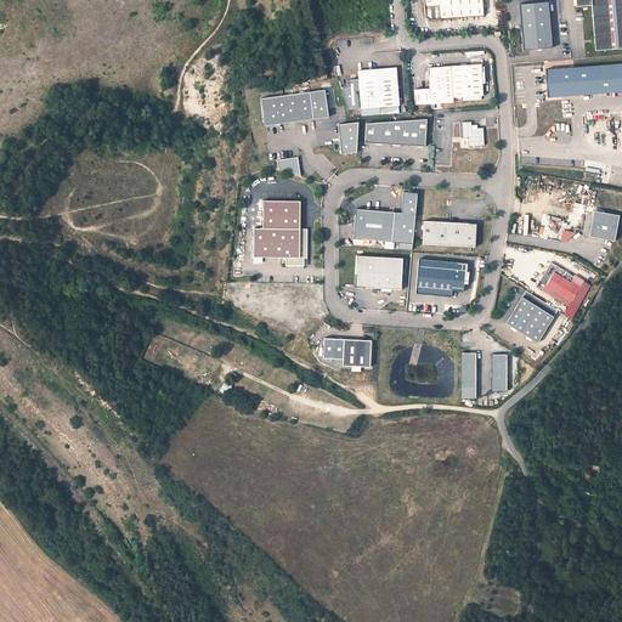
[(423,0),(425,17),(429,20),(484,16),(481,0),(423,0)]
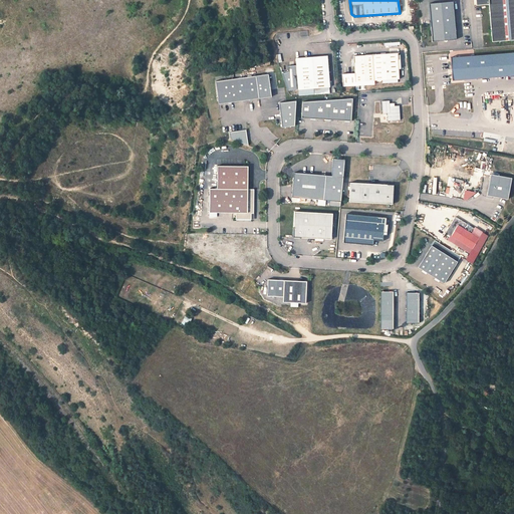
[(492,42),(513,39),(513,0),(475,0),(476,5),(489,4),(492,42)]
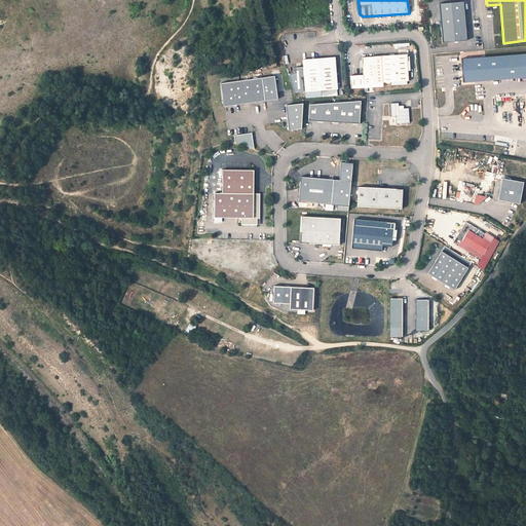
[(463,2),(439,4),(442,43),(466,41),(463,2)]
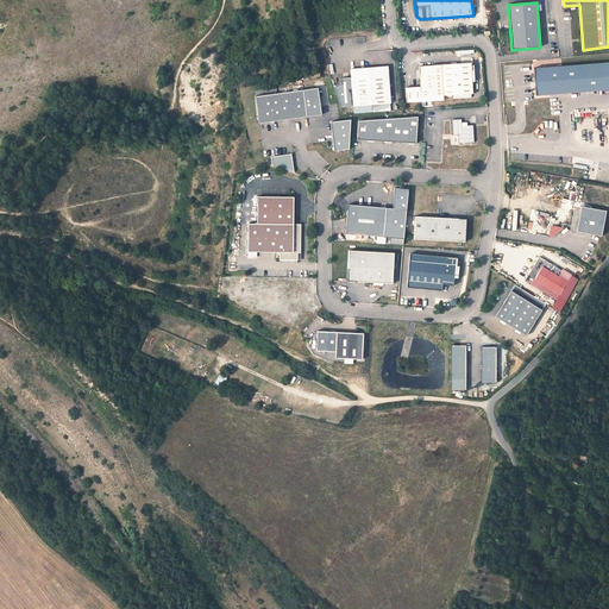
[(608,89),(608,62),(534,68),(537,95),(608,89)]
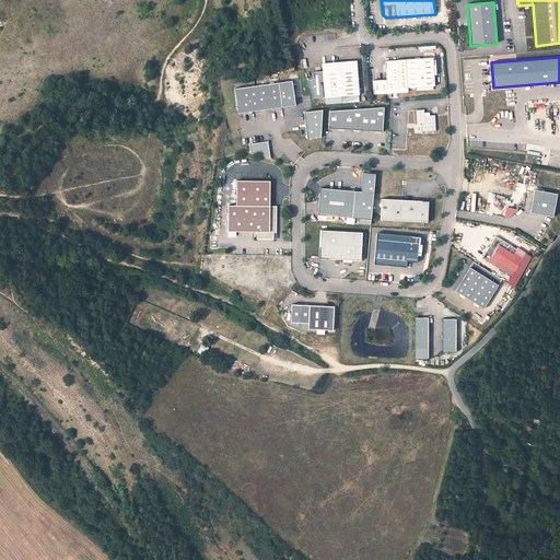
[(433,58),(385,61),(385,65),(383,66),(383,71),(386,72),(386,80),(373,81),(374,94),(408,92),(408,88),(434,86),(433,58)]
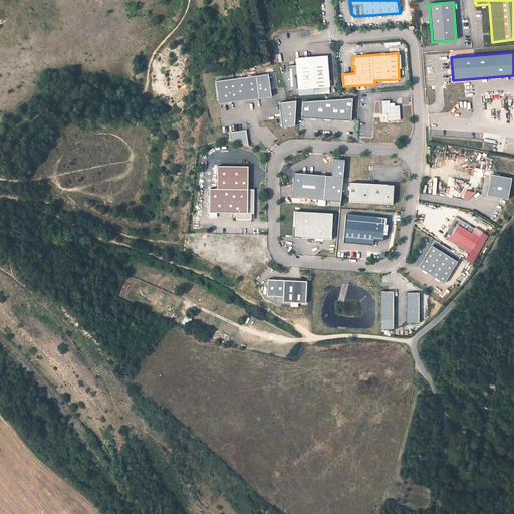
[(298,95),(314,94),(314,88),(329,87),(327,56),(295,58),(296,65),(298,89),(298,95)]
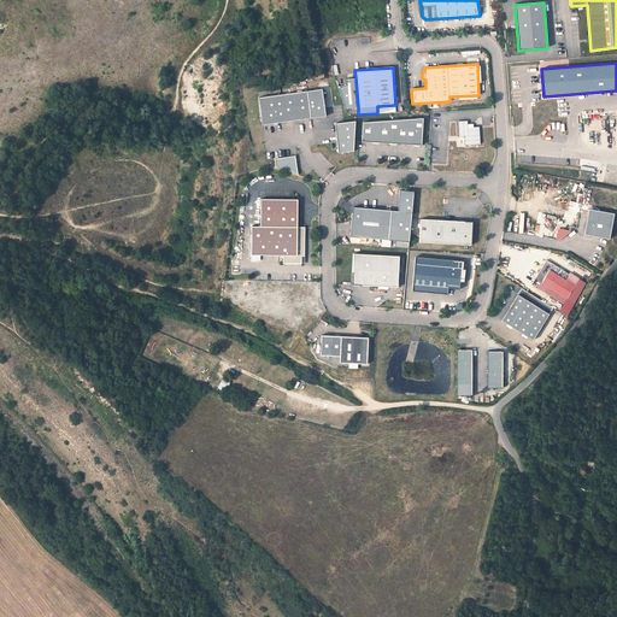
[(358,107),(356,78),(345,80),(346,86),(339,88),(346,109),(358,107)]
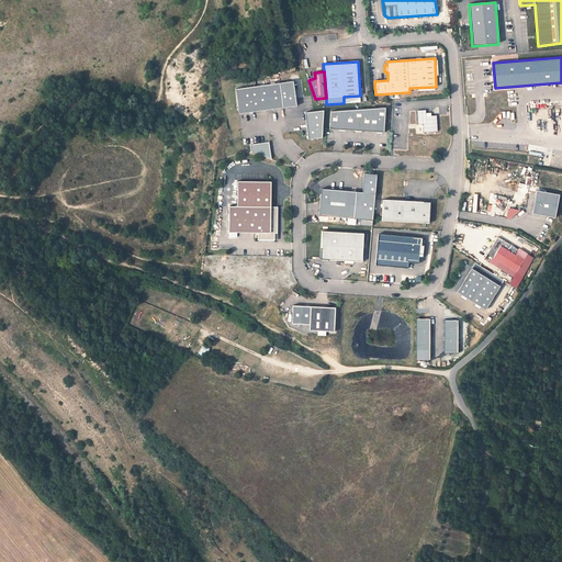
[(296,107),(293,81),(236,90),(239,114),(296,107)]
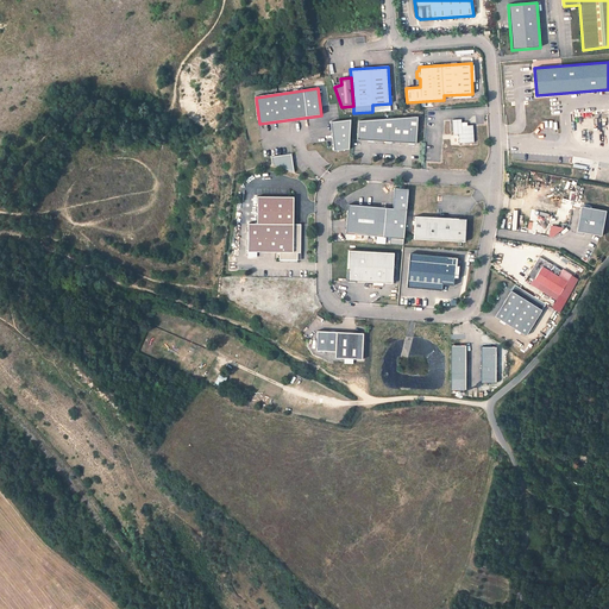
[(358,121),(357,139),(415,144),(418,118),(358,121)]
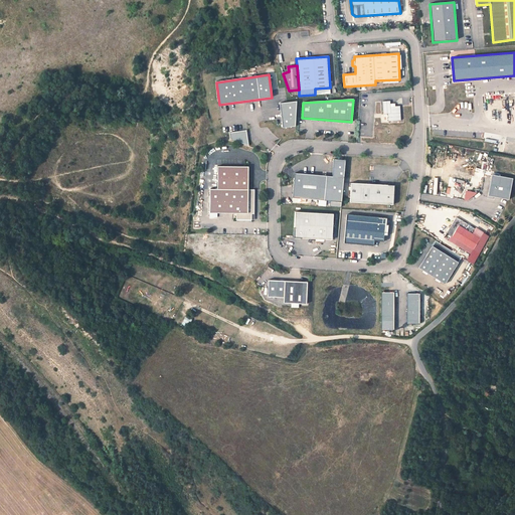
[(383,114),(388,114),(388,121),(401,120),(400,106),(390,106),(390,101),(383,101),(383,114)]
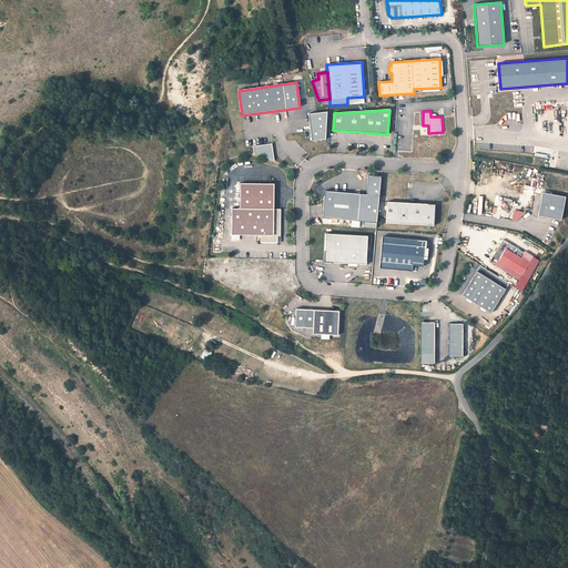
[(308,114),(312,141),(325,140),(327,112),(308,114)]
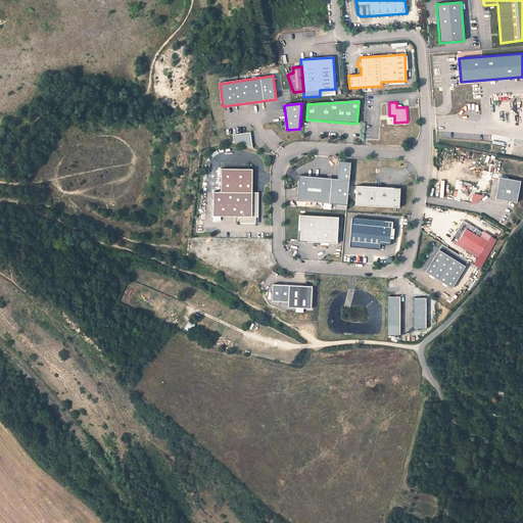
[(233,140),(251,146),(249,132),(233,134),(233,140)]
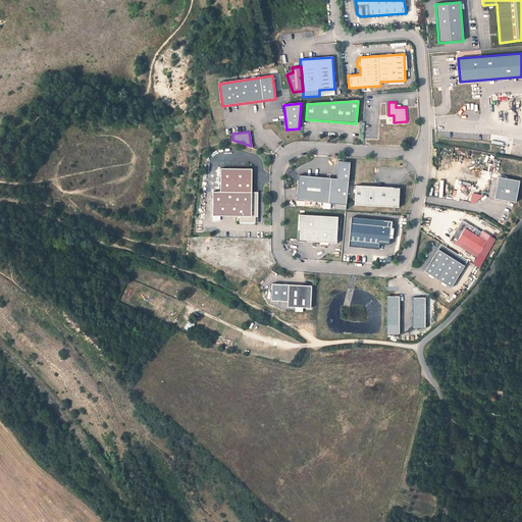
[(346,205),(350,163),(338,161),(336,179),(299,175),(297,201),(346,205)]
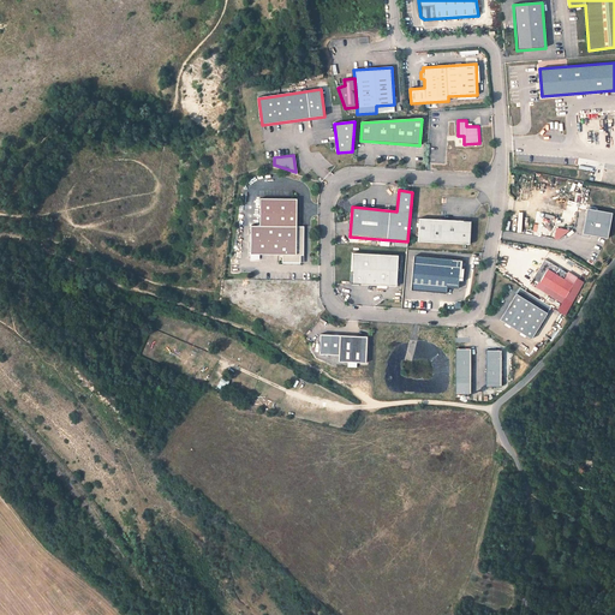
[(260,198),(260,226),(251,226),(251,254),(255,254),(255,258),(260,258),(260,254),(282,255),(282,262),(300,262),(300,255),(304,255),(304,226),(296,226),(297,198),(260,198)]
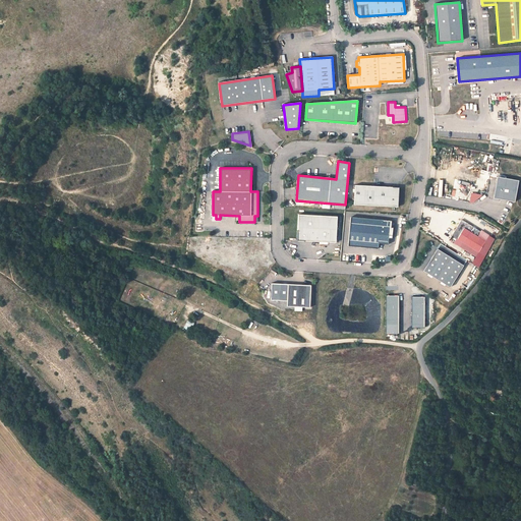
[(514,200),(518,180),(498,176),(494,197),(514,200)]
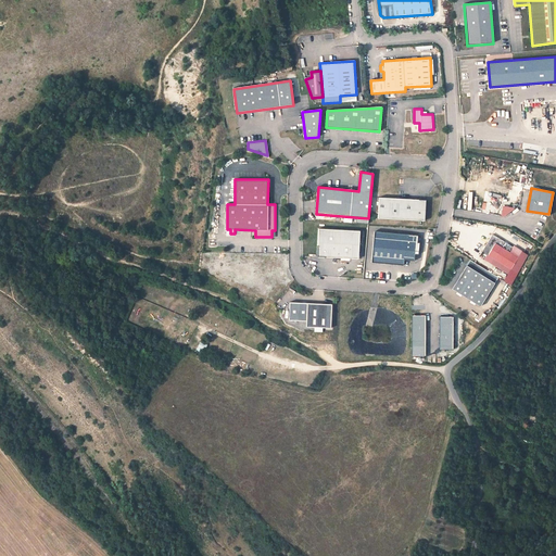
[(425,220),(426,200),(379,198),(378,218),(425,220)]
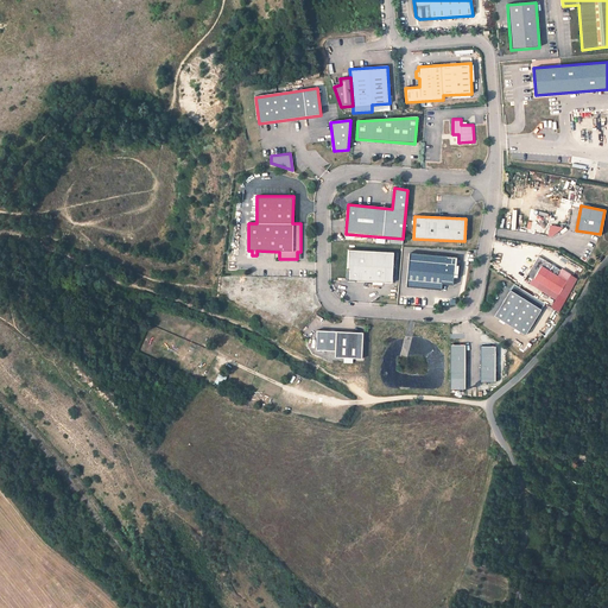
[(549,223),(546,235),(555,238),(557,226),(549,223)]
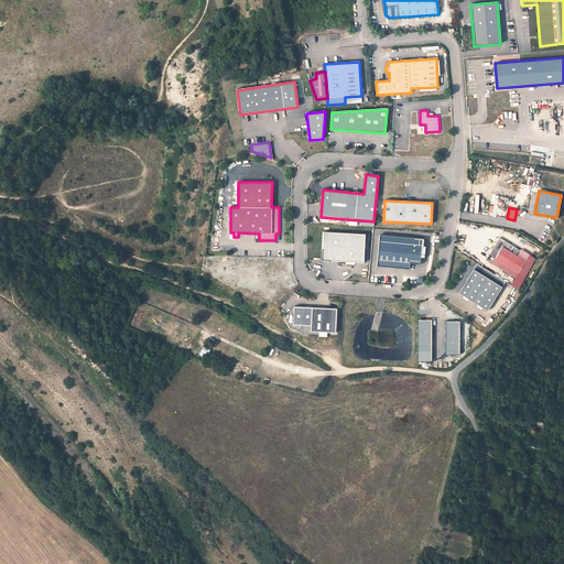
[(362,263),(365,235),(323,232),(321,261),(362,263)]
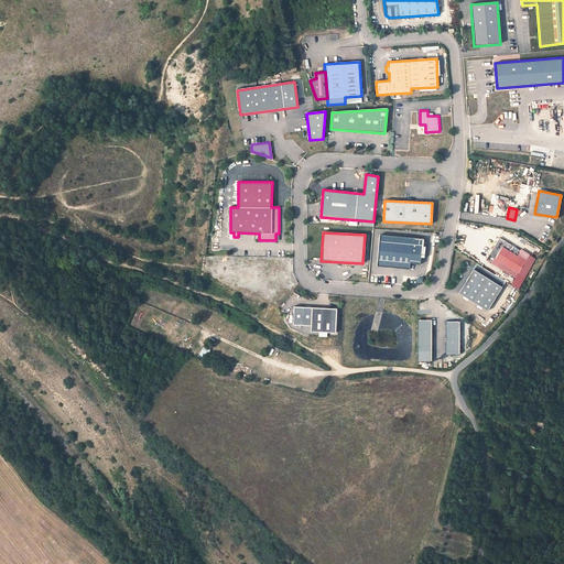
[(409,270),(410,264),(420,266),(421,259),(424,259),(425,247),(423,247),(423,240),(379,236),(377,267),(409,270)]
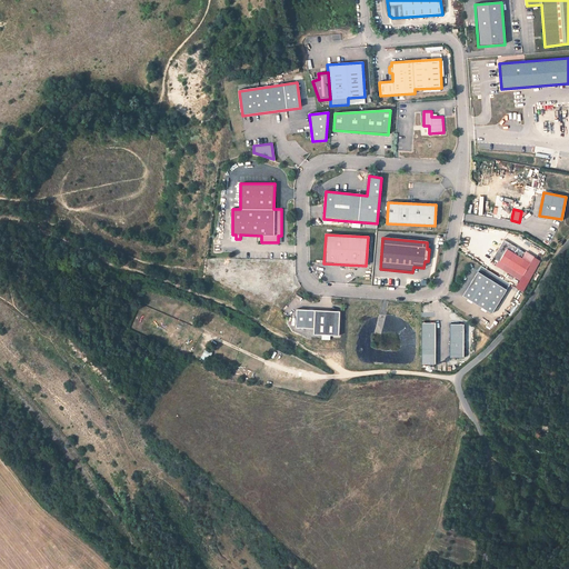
[(521,258),(512,252),(516,247),(503,239),(490,262),(519,280),(529,263),(521,258)]
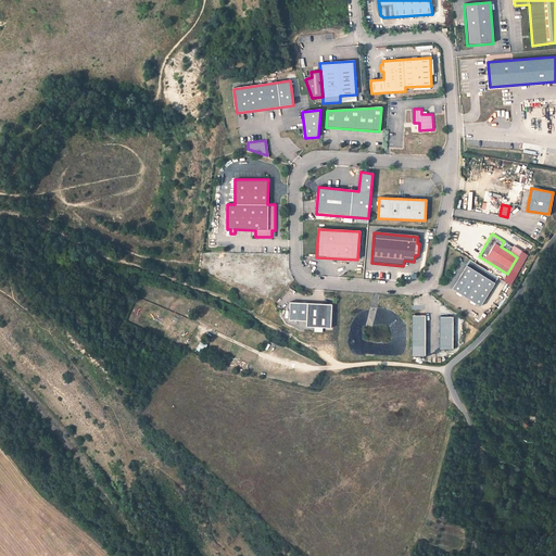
[(517,257),(507,274),(503,280),(509,285),(527,255),(513,247),(509,252),(517,257)]
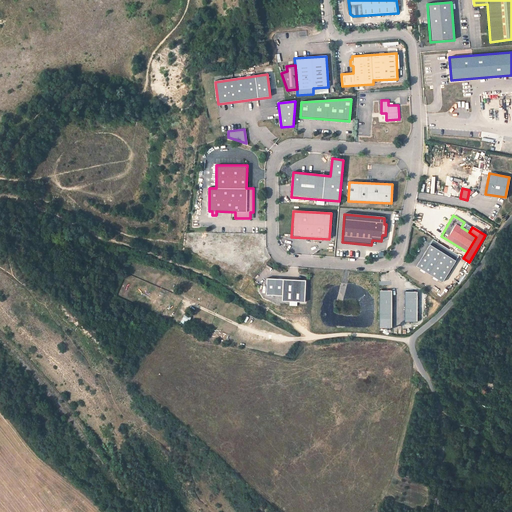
[(442,282),(458,256),(432,240),(416,266),(442,282)]
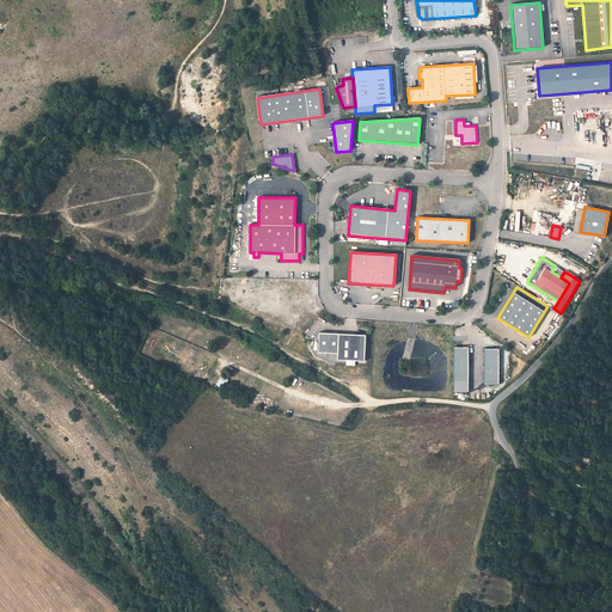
[(319,353),(337,354),(336,360),(363,362),(365,336),(320,334),(319,353)]
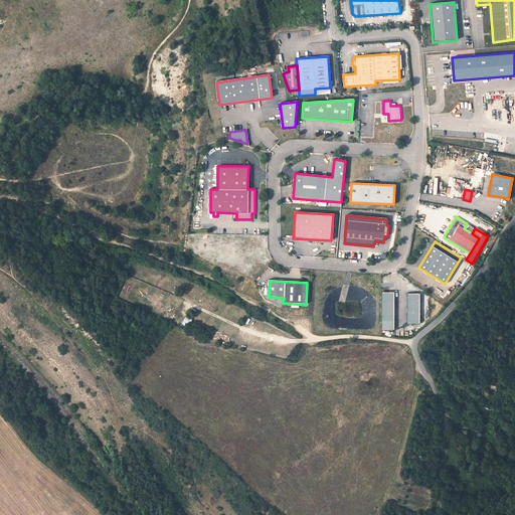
[(394,293),(381,292),(381,331),(394,331),(394,293)]
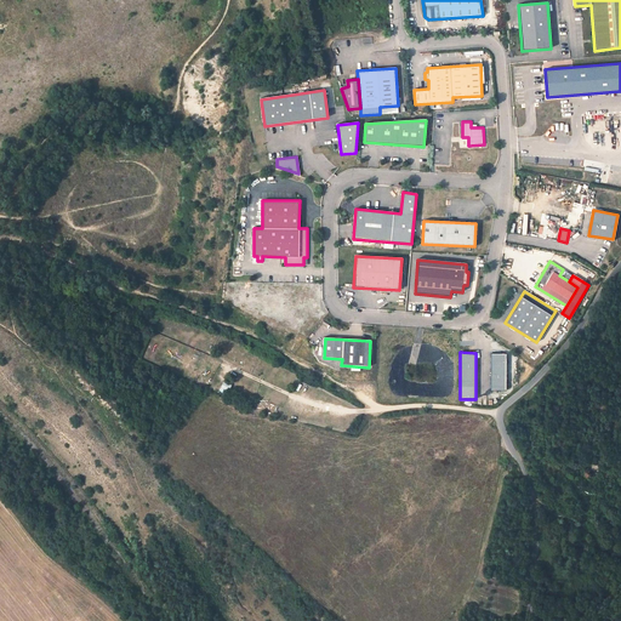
[(506,354),(490,354),(490,392),(506,392),(506,354)]
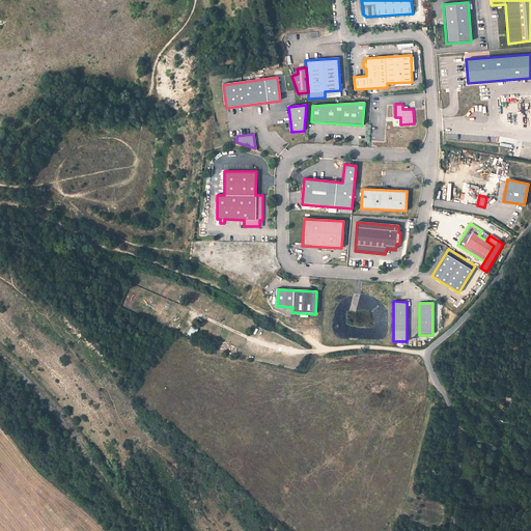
[(191,325),(186,333),(192,337),(197,329),(191,325)]
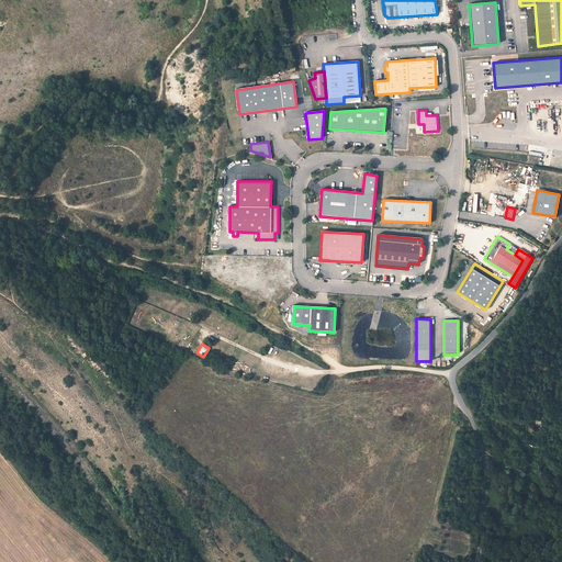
All buildings are outlined.
